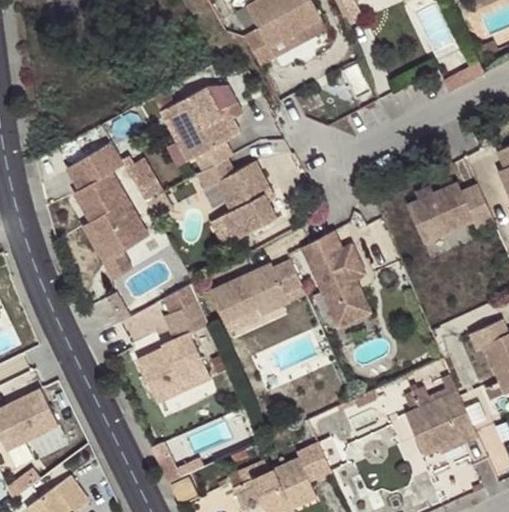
[(243,36),(258,64),(274,56),(268,47),(321,20),(310,0),(253,0),(245,4),(258,29),(243,36)]
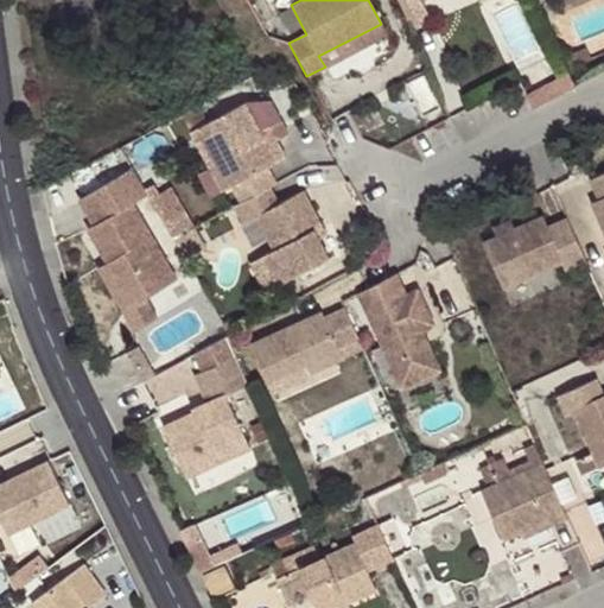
[(269,188),(293,175),(285,158),(275,163),(259,131),(243,103),(189,132),(209,170),(218,165),(230,187),(249,177),(259,194),(269,188)]
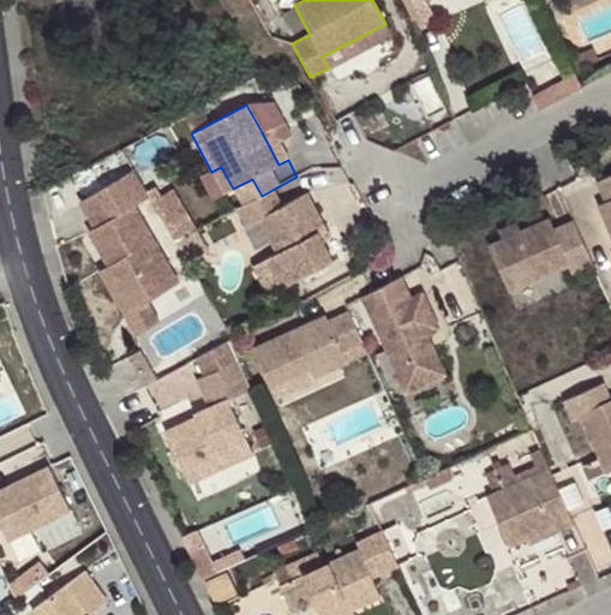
[(262,132),(279,165),(288,160),(270,129),(262,132)]
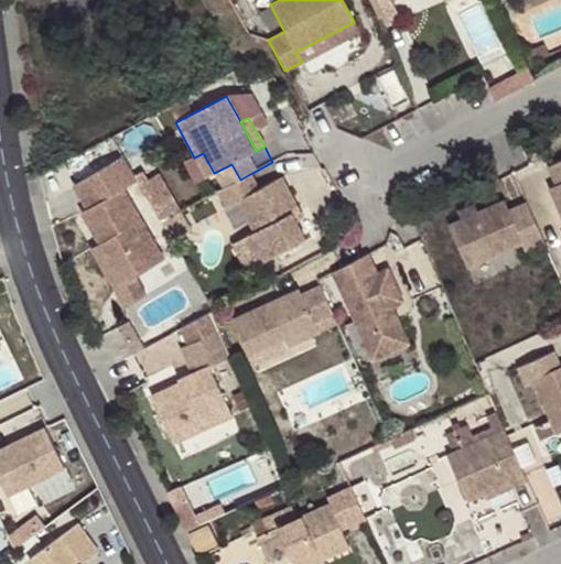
[(205,179),(214,173),(203,153),(194,158),(205,179)]
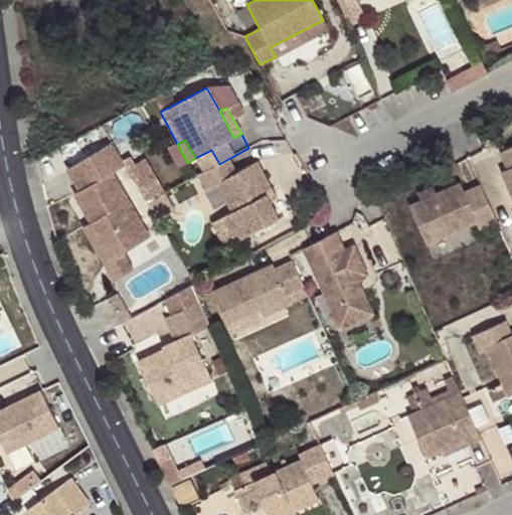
[(511,142),(496,150),(505,168),(498,172),(511,200),(511,142)]
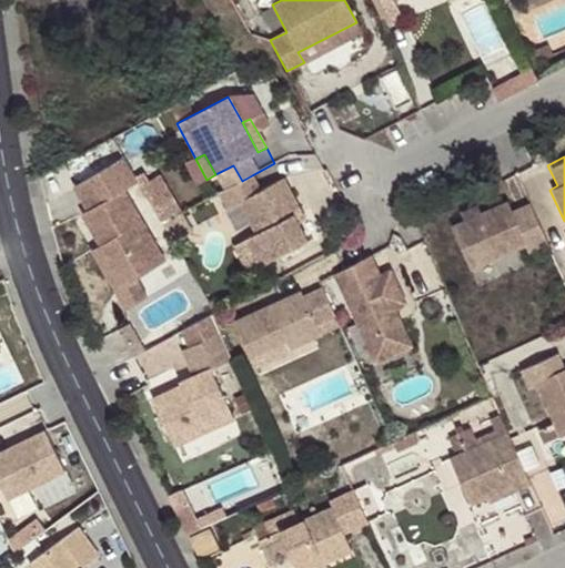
[(137,183),(122,158),(72,188),(87,211),(80,214),(99,245),(122,286),(134,279),(164,262),(123,191),(137,183)]
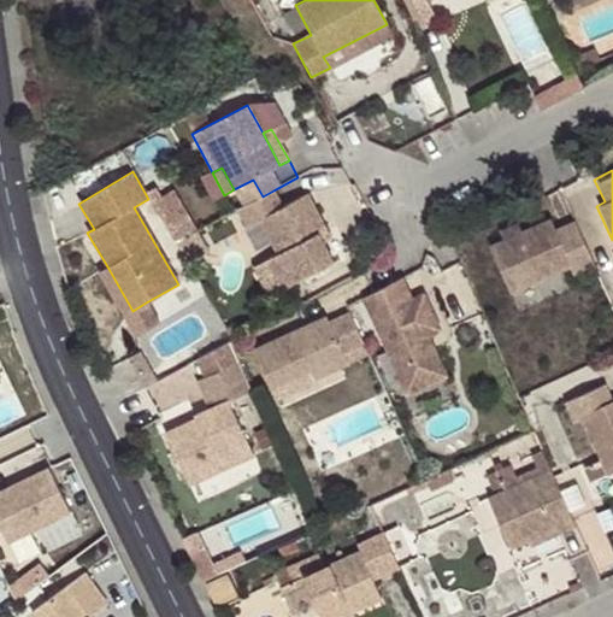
[(326,230),(307,195),(282,209),(273,191),(263,197),(239,211),(248,229),(259,222),(277,254),(266,260),(282,291),(332,263),(323,244),(318,234),(326,230)]
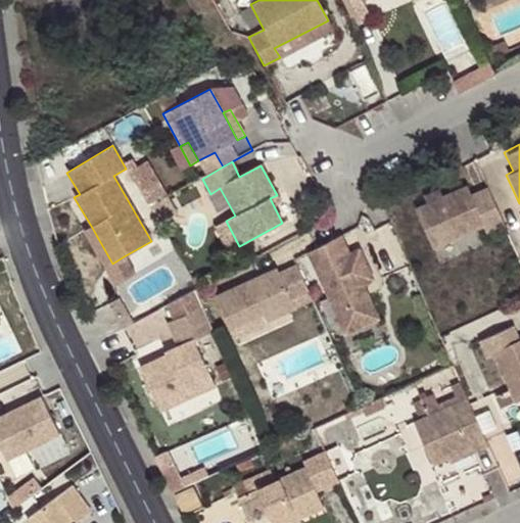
[(466,187),(414,210),(432,250),(483,227),(486,233),(504,226),(486,188),(469,195),(466,187)]
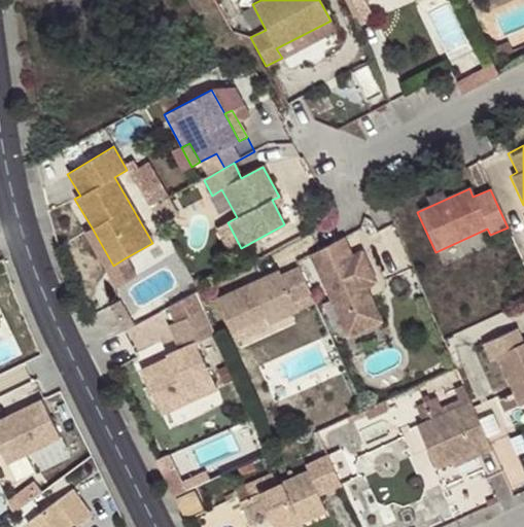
[(279,197),(272,200),(276,208),(283,204),(279,197)]
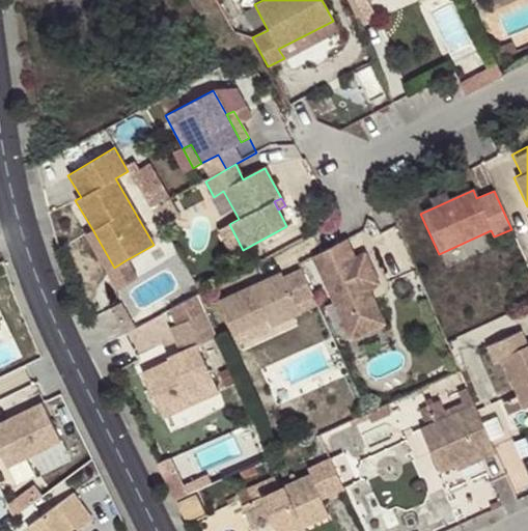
[(243,250),(229,224),(219,230),(232,255),(243,250)]
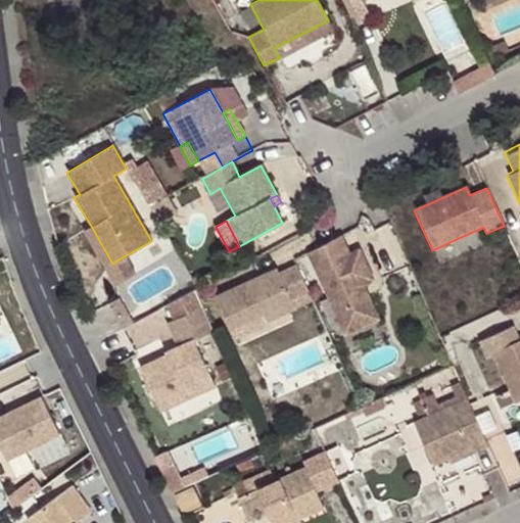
[(112,264),(91,226),(83,231),(112,282),(132,271),(124,256),(112,264)]
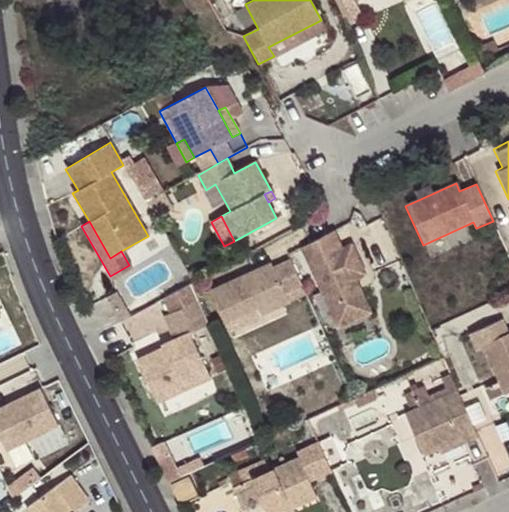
[(333,230),(300,246),(336,327),(370,312),(354,278),(364,274),(351,242),(341,247),(333,230)]
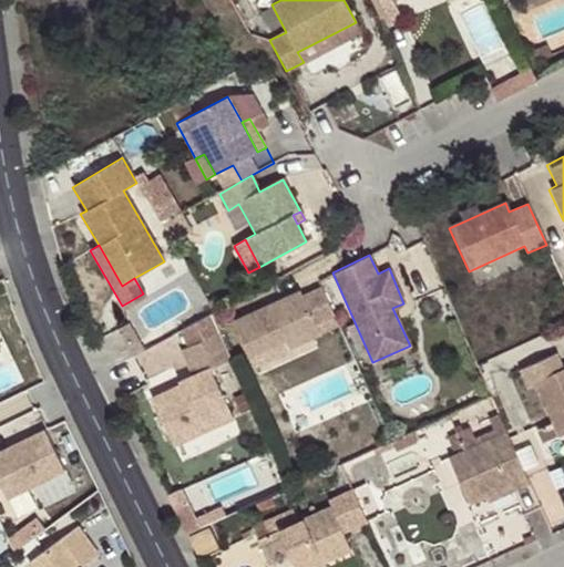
[(316,323),(334,316),(320,288),(301,296),(299,290),(234,319),(249,354),(285,340),(289,350),(320,333),(316,323)]
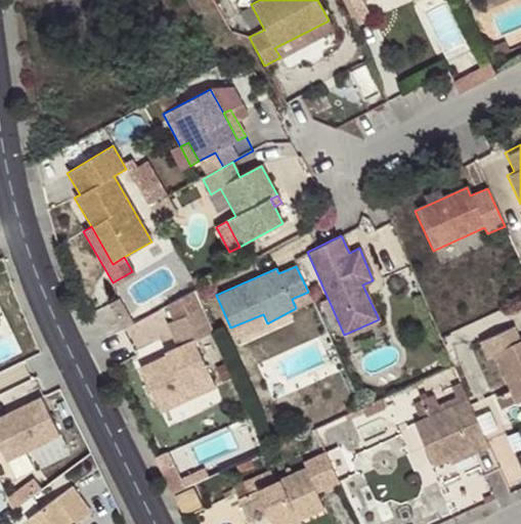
[(166,303),(174,319),(201,307),(193,289),(166,303)]
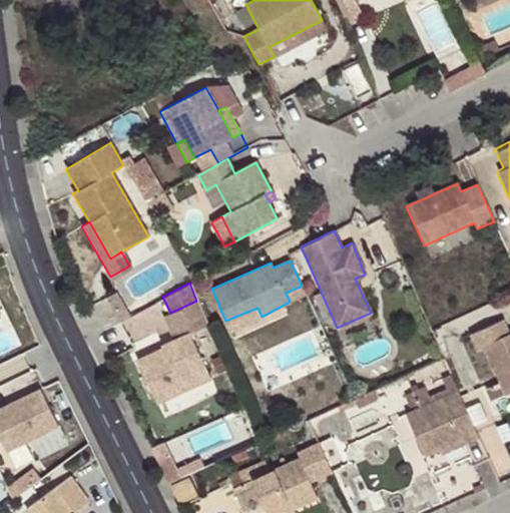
[(164,316),(172,333),(205,320),(196,301),(170,313),(164,316)]
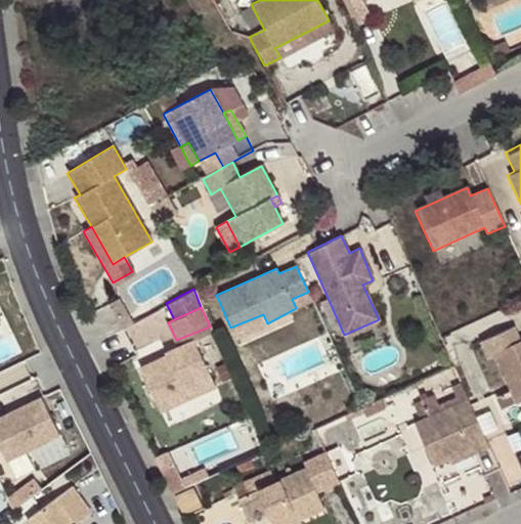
[(516,402),(520,399),(520,338),(520,339),(514,324),(479,340),(487,357),(495,354),(516,402)]
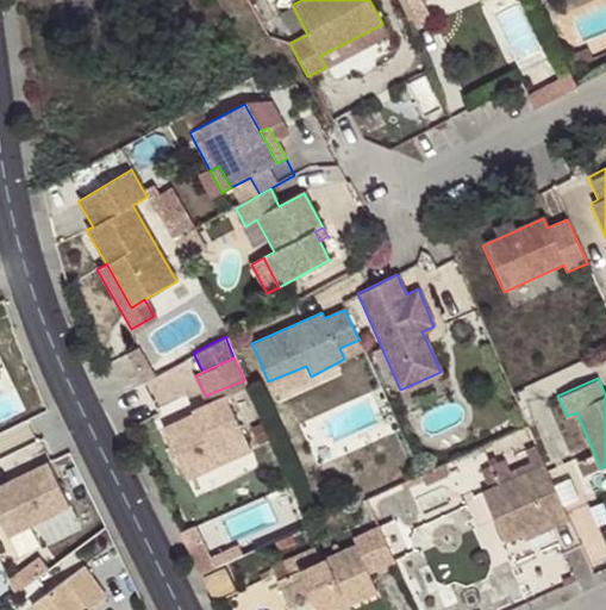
[(205,396),(208,403),(225,394),(226,396),(249,388),(244,380),(205,396)]
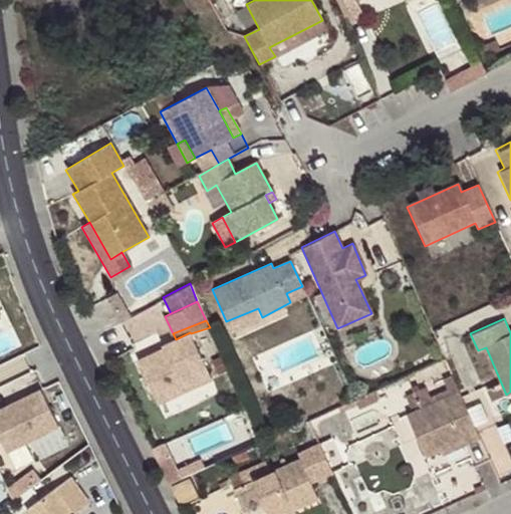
[(162,349),(138,360),(156,403),(212,378),(190,332),(176,339),(164,345),(162,349)]
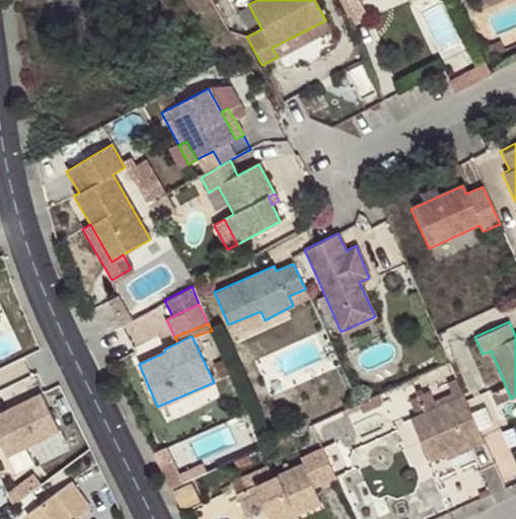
[(485,440),(464,393),(411,417),(429,459),(445,452),(466,443),(468,447),(485,440)]
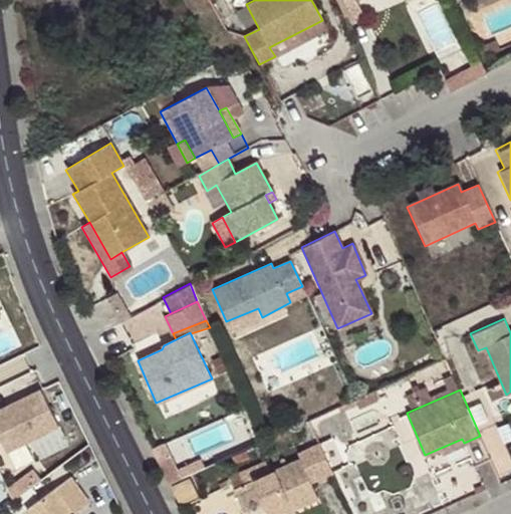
[(25,398),(0,410),(0,456),(43,434),(25,398)]
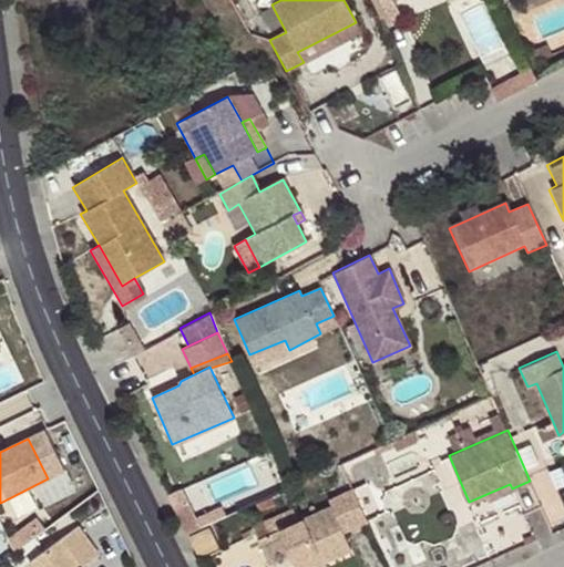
[(486,494),(489,498),(512,488),(510,484),(486,494)]
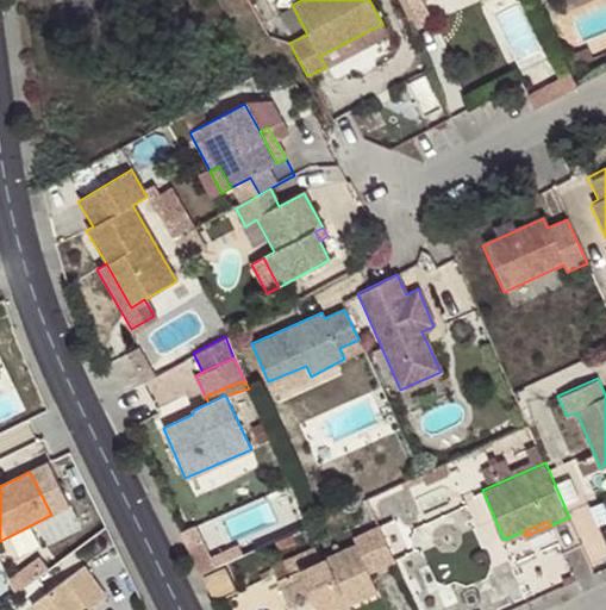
[(392,556),(378,526),(349,539),(351,546),(297,572),(314,609),(329,609),(336,607),(345,603),(374,590),(364,570),(392,556)]
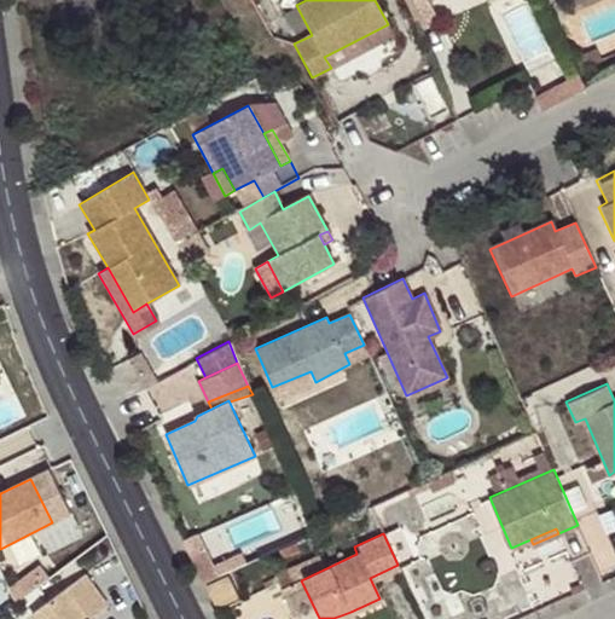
[(97,618),(96,617),(115,601),(92,570),(39,609),(45,618),(97,618)]
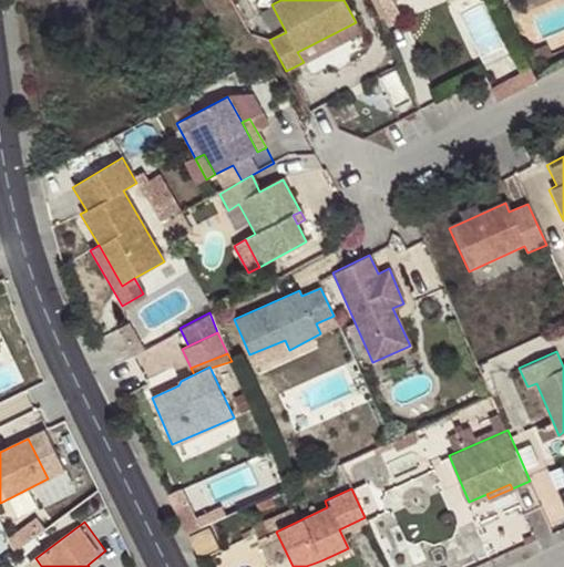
[(188,535),(197,556),(217,548),(208,526),(188,535)]
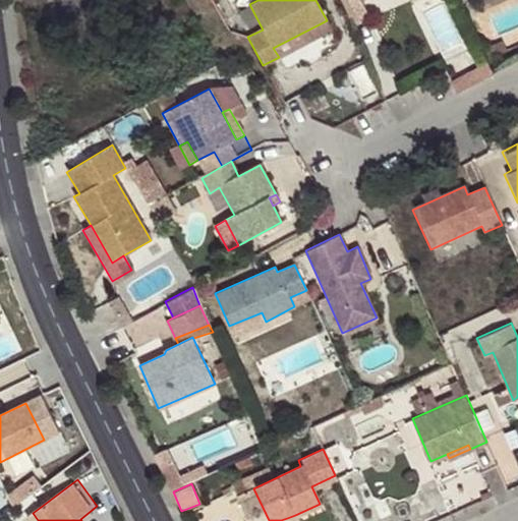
[(1,500),(7,513),(15,507),(10,496),(1,500)]
